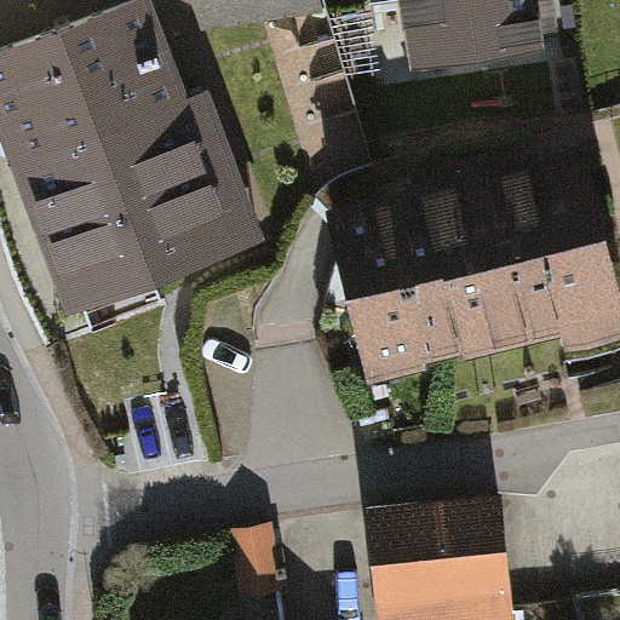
[(153,0),(143,0),(0,47),(0,137),(9,162),(0,165),(0,173),(49,319),(271,244),(218,85),(185,95),(153,0)]
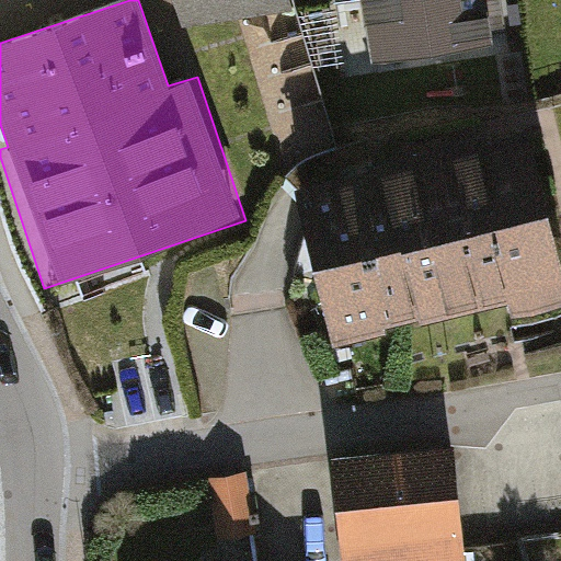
[(179,0),(182,23),(294,10),(292,0),(179,0)]
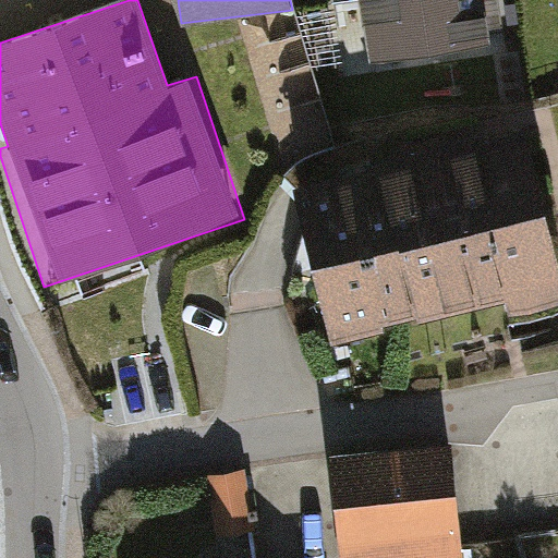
[(356,0),(365,59),(486,40),(480,0),(356,0)]
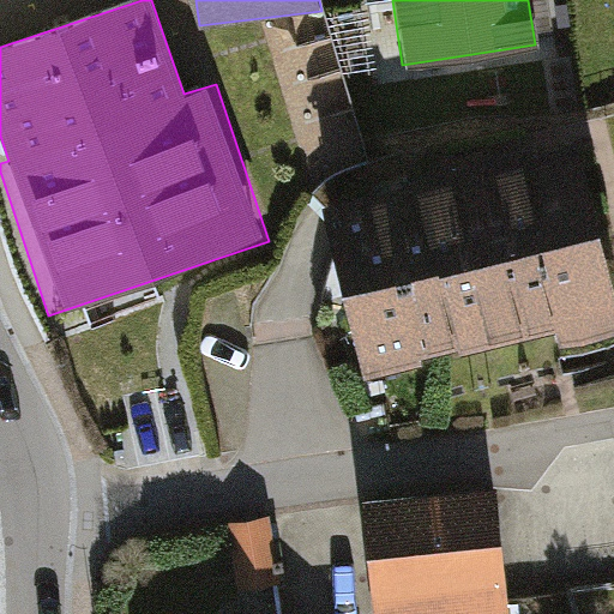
[(378,156),(342,59),(282,82),(318,178),(378,156)]
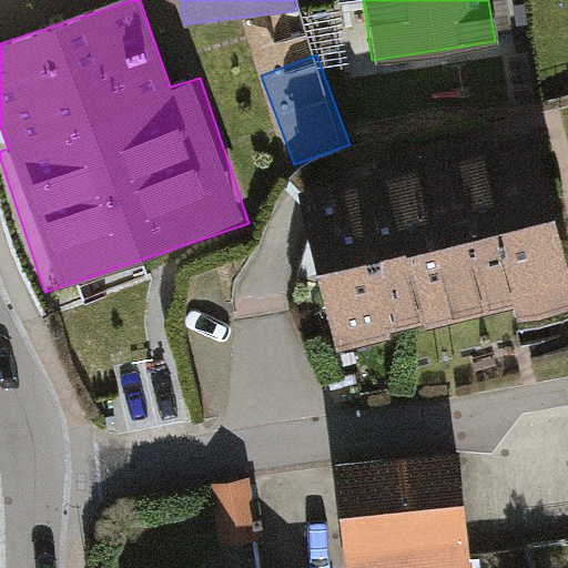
[(567,265),(535,131),(306,186),(345,350),(567,295),(567,265)]
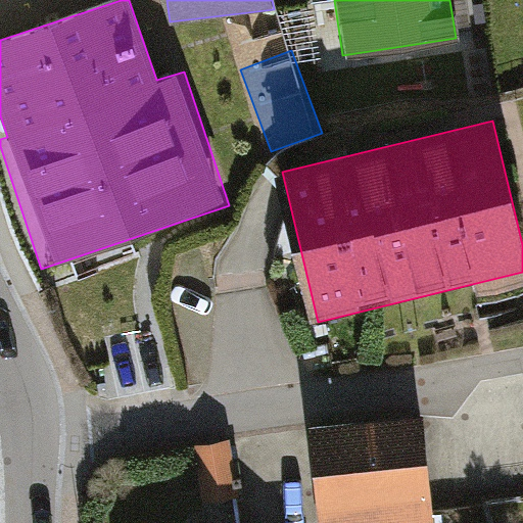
[(427,522),(418,412),(305,421),(314,522),(427,522)]
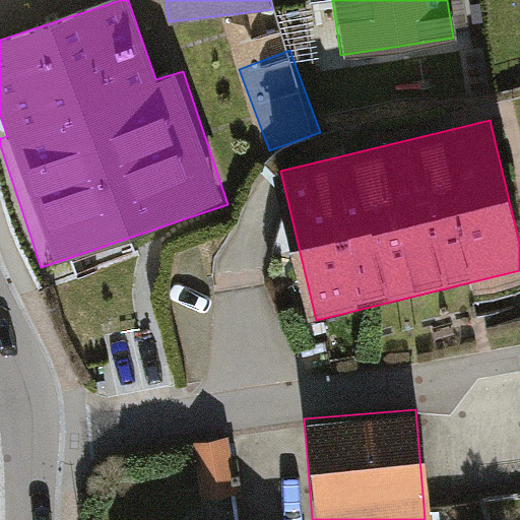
[(200,498),(231,494),(222,440),(192,444),(200,498)]
